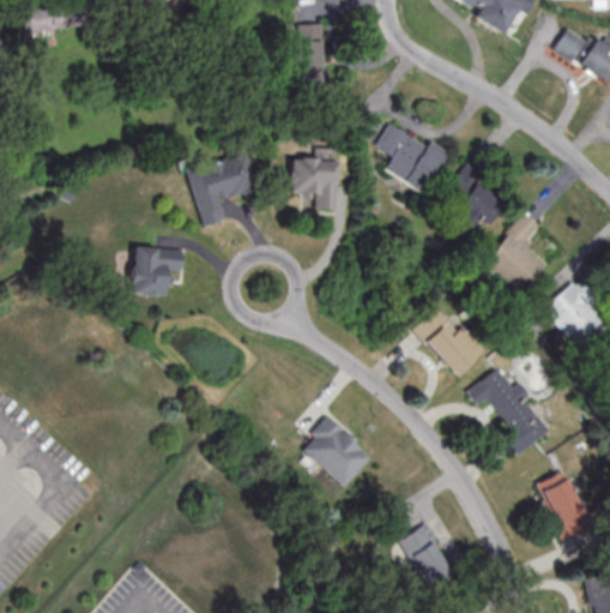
[(192,10),(192,0),(140,0),(142,12),(192,10)]
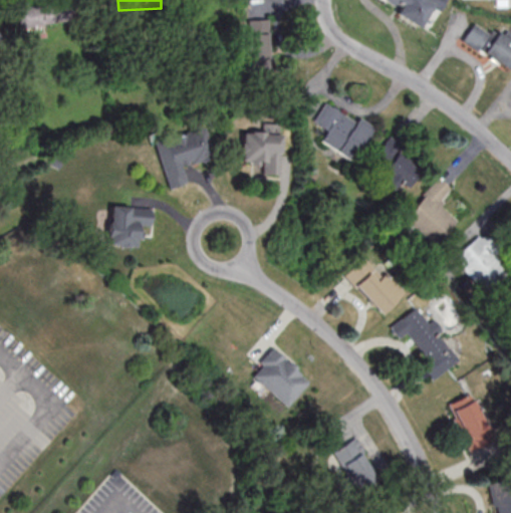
[(384,0),(402,7),(399,16),(425,27),(435,0),(384,0)]
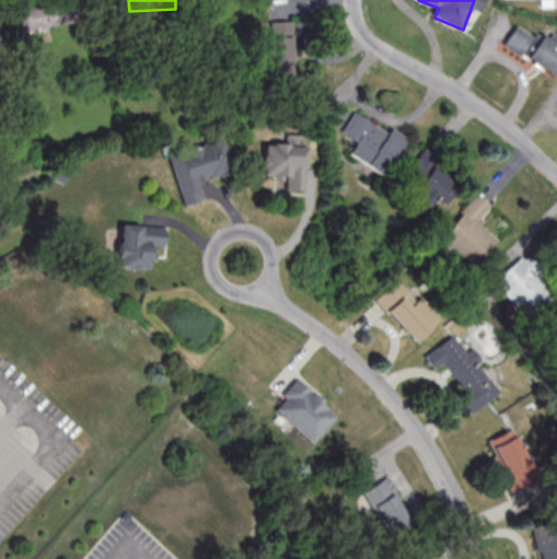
[(556,0),(543,0),(543,9),(556,9),(556,0)]
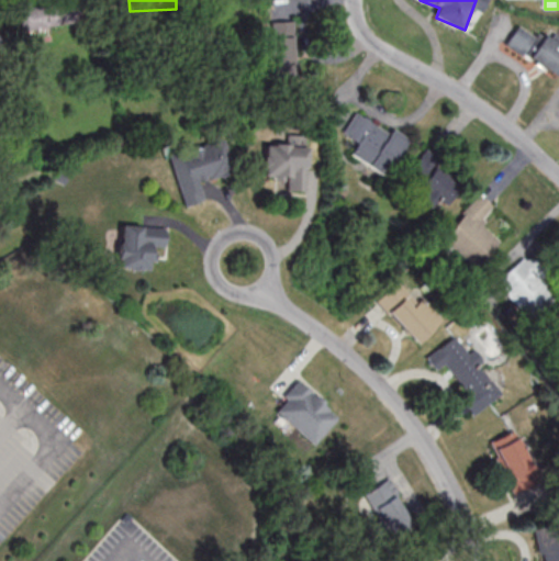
[(22,29),(67,29),(67,9),(22,9),(22,29)]
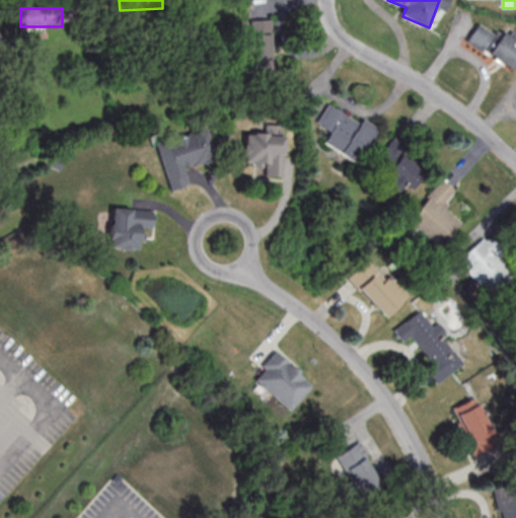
[(277,70),(275,21),(252,21),(252,33),(246,34),(247,62),(239,62),(239,71),(277,70)]
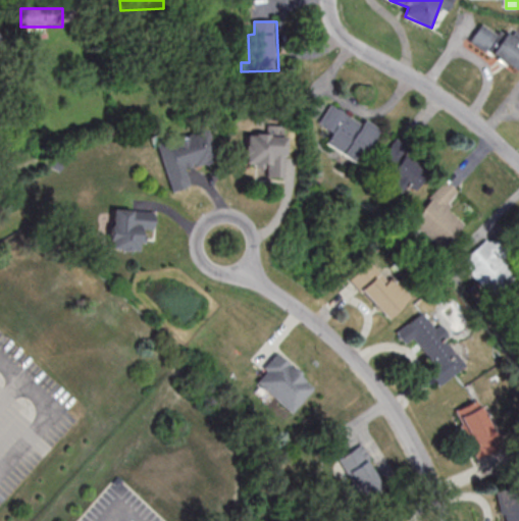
[(471,43),(518,71),(518,38),(509,33),(506,37),(483,22),(471,43)]
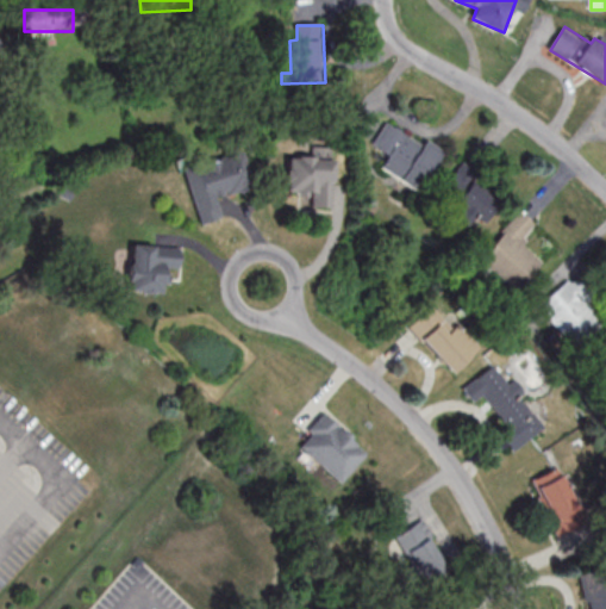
[(422,193),(447,151),(428,141),(425,145),(387,123),(374,147),(391,156),(382,171),(422,193)]
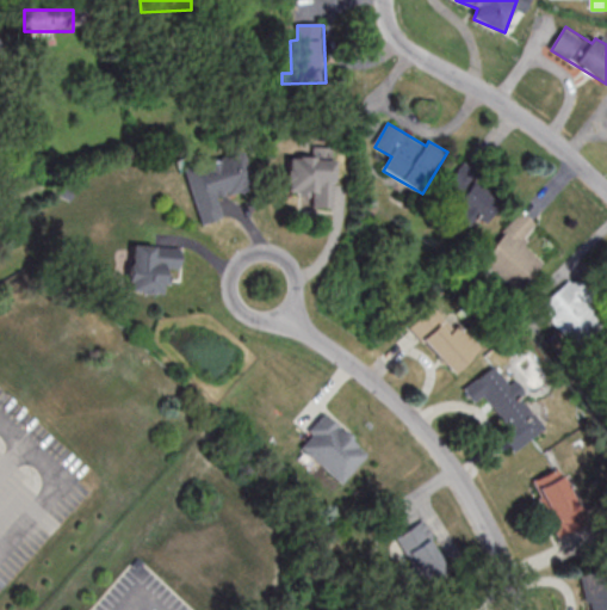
[(289,158),(287,196),(314,196),(313,209),(335,209),(338,148),(314,147),(314,159),(289,158)]
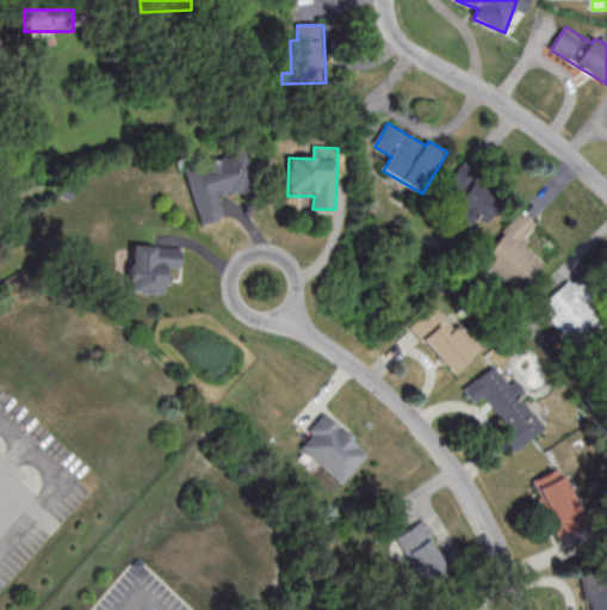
[(202,226),(225,220),(220,199),(256,189),(247,153),(186,170),(202,226)]
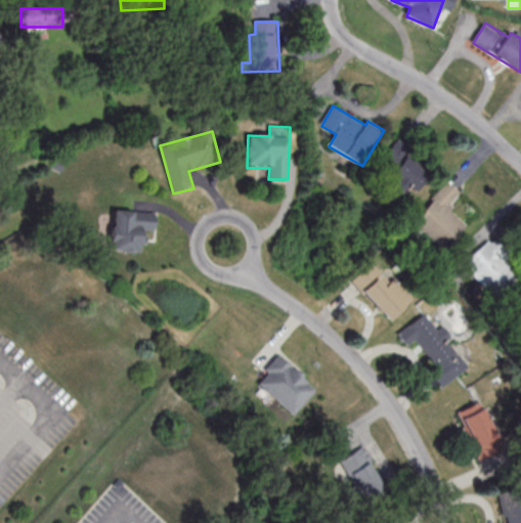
[(386,180),(401,195),(409,186),(416,192),(433,175),(398,142),(375,167),(387,178),(386,180)]
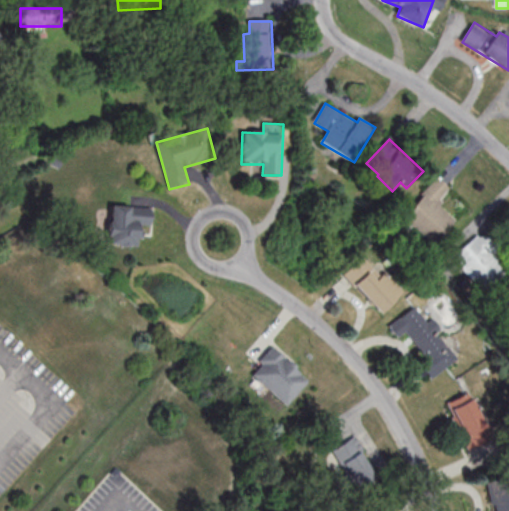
[(432,248),(458,222),(440,204),(453,191),(440,178),(401,218),(432,248)]
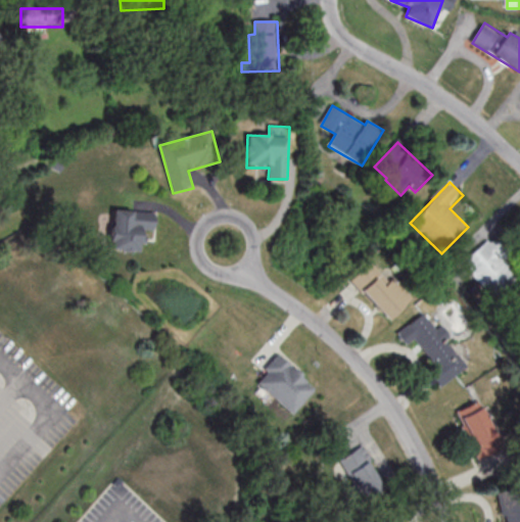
[(111,251),(142,252),(143,231),(155,232),(156,212),(113,210),(111,251)]
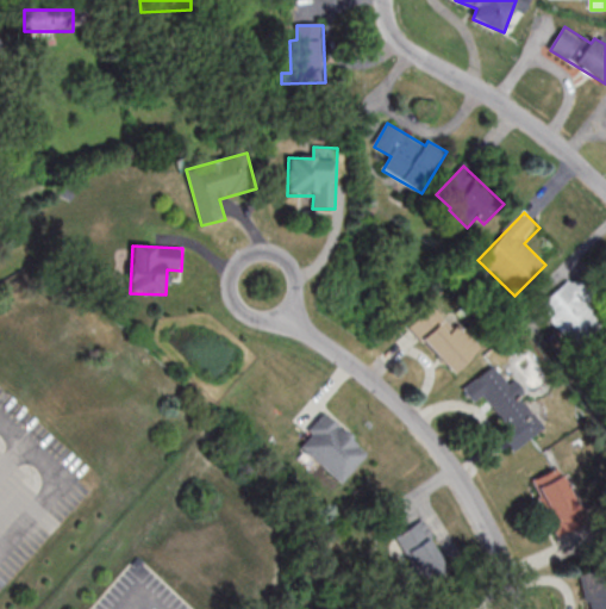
[(538,306),(574,348),(605,322),(605,317),(573,279),(538,306)]
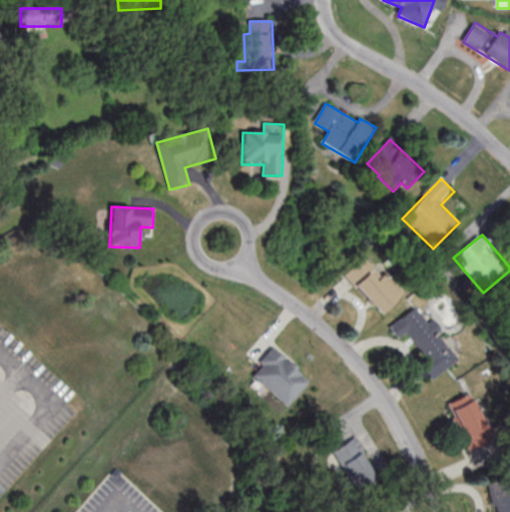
[(402,297),(365,258),(345,276),(383,315),(402,297)]
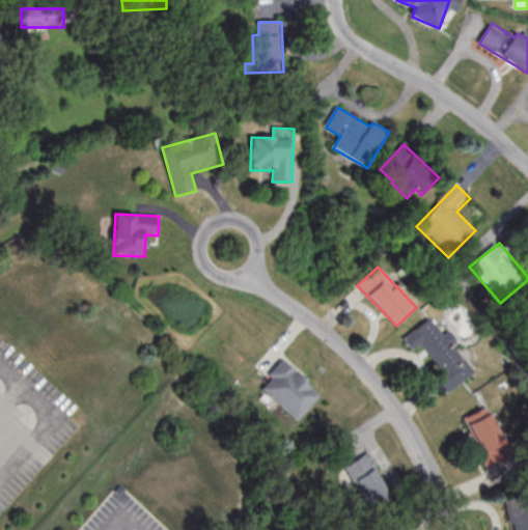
[(448,394),(476,374),(456,345),(460,344),(451,332),(444,336),(432,319),(405,338),(414,352),(423,345),(442,372),(436,377),(448,394)]
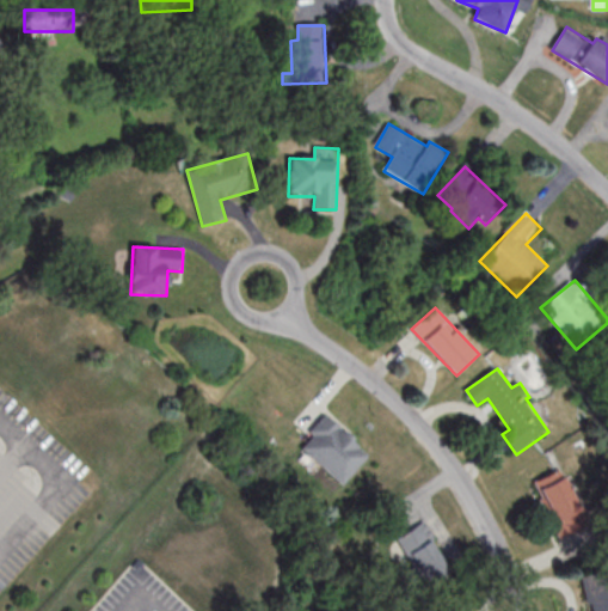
[(345,488),(374,453),(326,413),(298,447),(345,488)]
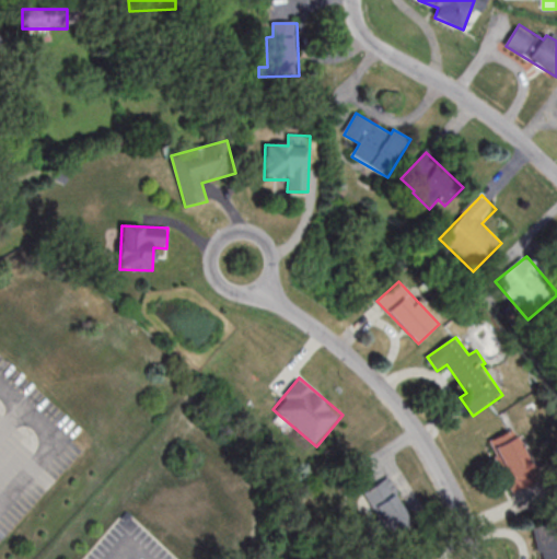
[(489,441),(513,495),(540,482),(515,429),(489,441)]
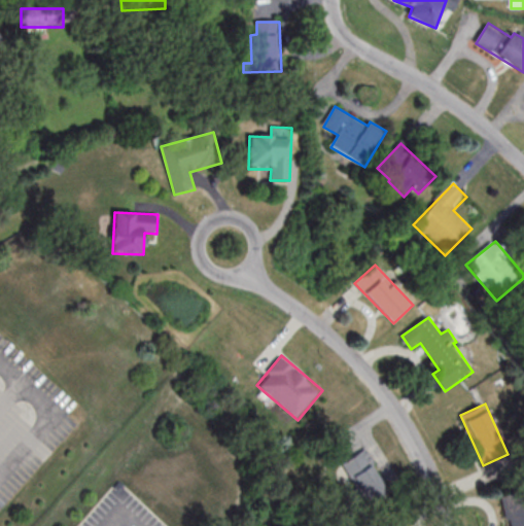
[(343,464),(369,504),(391,491),(365,450),(343,464)]
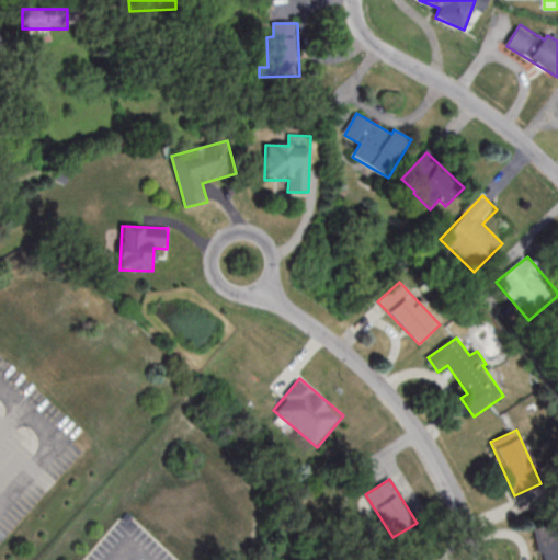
[(557,527),(536,532),(542,559),(557,559),(557,527)]
